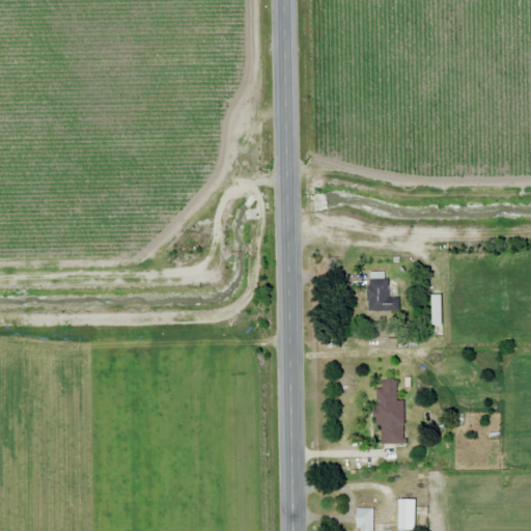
[(389,273),(369,273),(368,311),(388,311),(389,273)]
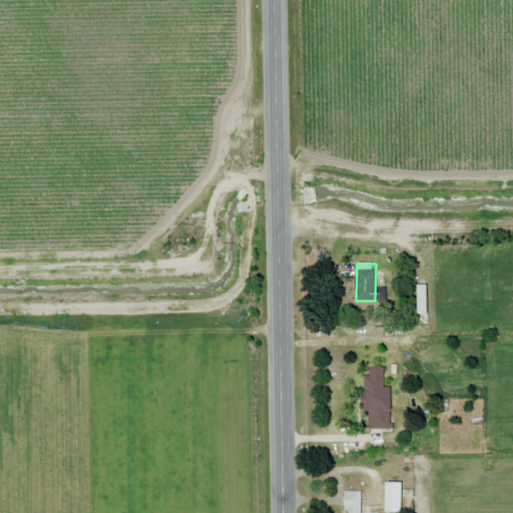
[(417,287),(417,314),(425,314),(425,287),(417,287)]
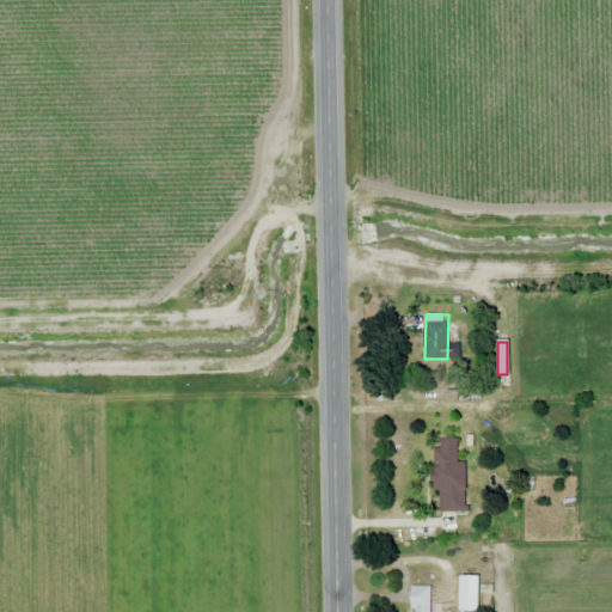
[(465,463),(457,463),(458,438),(441,436),(440,447),(433,447),(433,490),(440,490),(439,510),(465,512),(465,463)]
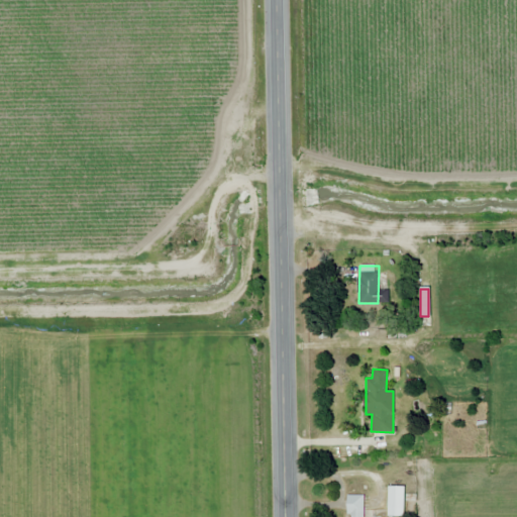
[(388,516),(404,516),(404,486),(388,486),(388,516)]
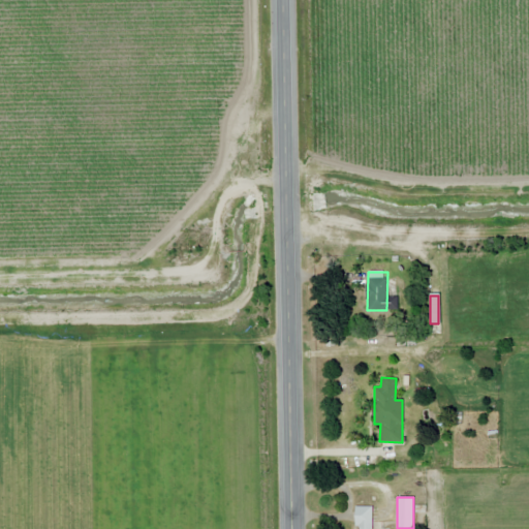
[(371,528),(372,506),(355,506),(354,528),(371,528)]
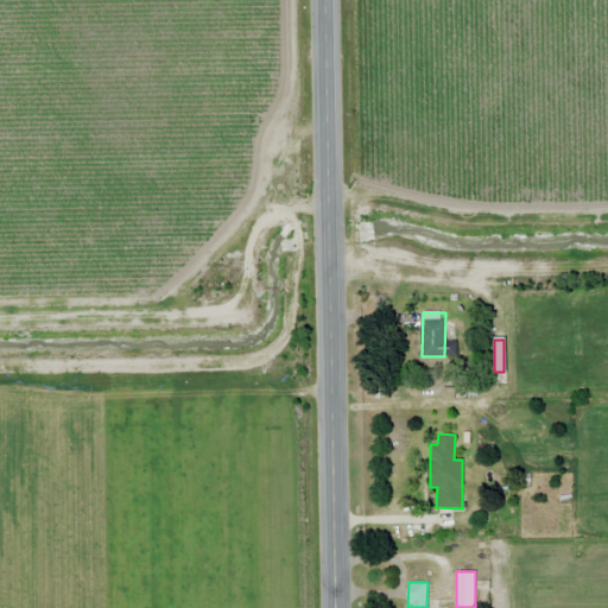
All buildings are outlined.
